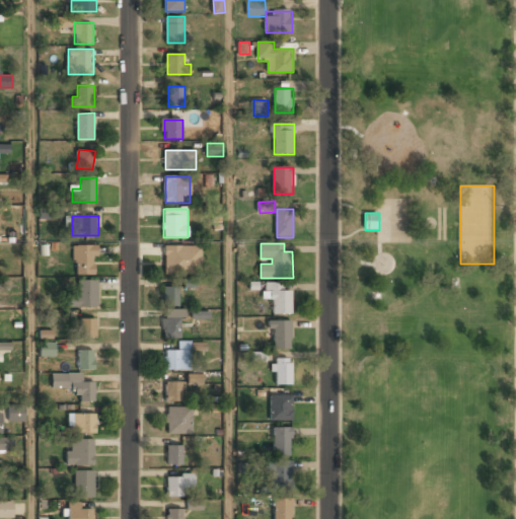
[(96,275),(96,245),(76,245),(76,275),(96,275)]
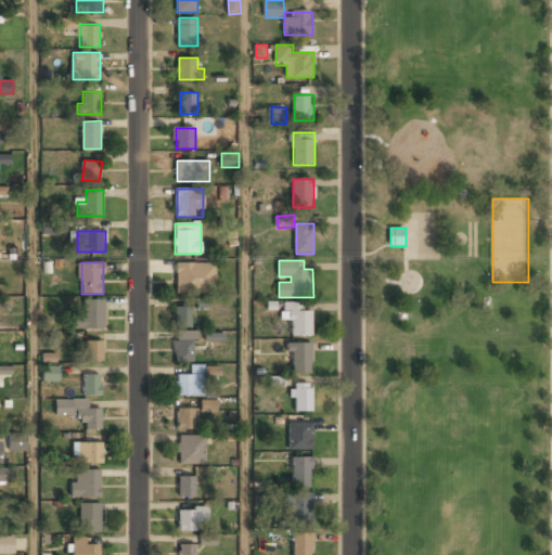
[(177,263),(177,294),(216,294),(216,263),(177,263)]
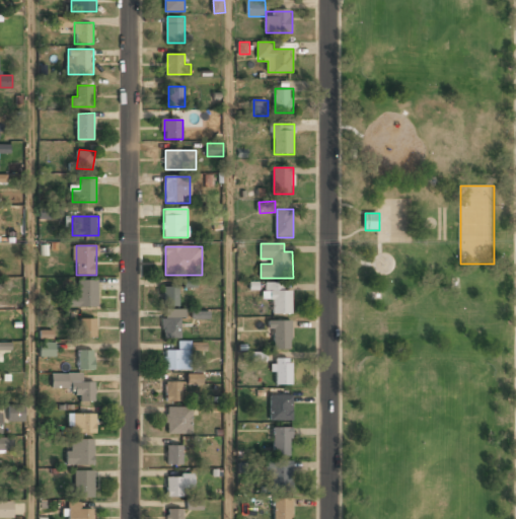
[(99,307),(99,280),(79,280),(79,297),(68,297),(68,307),(99,307)]
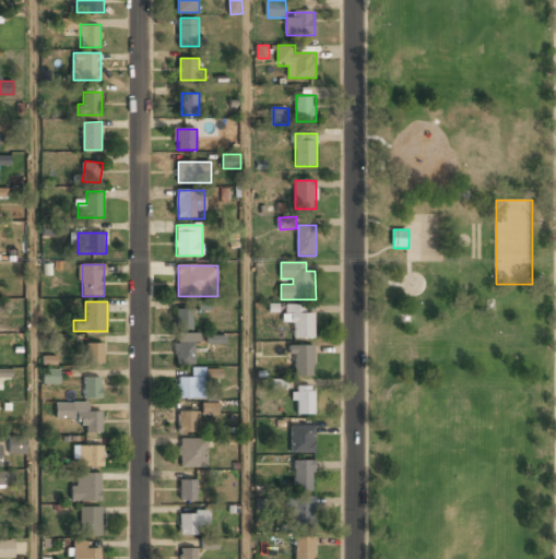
[(316,339),(316,312),(307,312),(307,305),(292,305),(292,339),(316,339)]
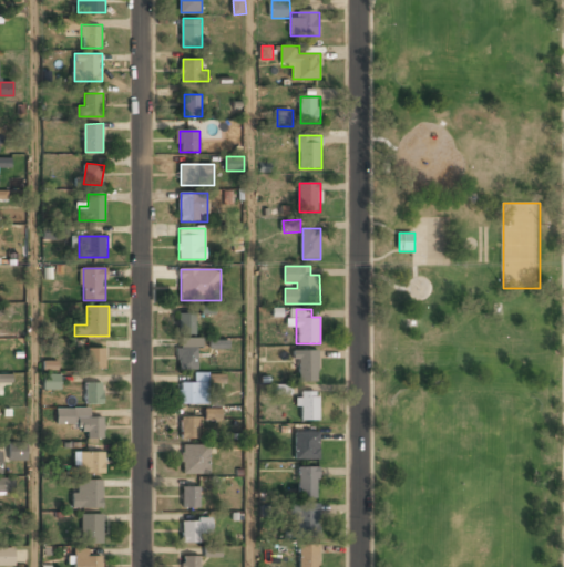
[(198,315),(181,313),(180,333),(197,334),(198,315)]
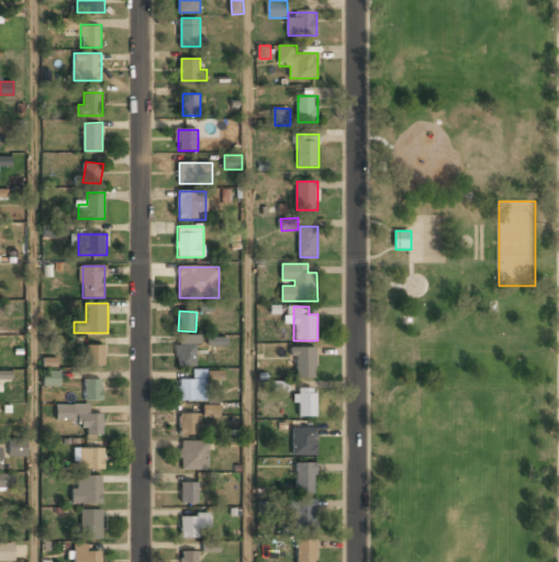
[(178,367),(198,367),(198,335),(178,335),(178,367)]
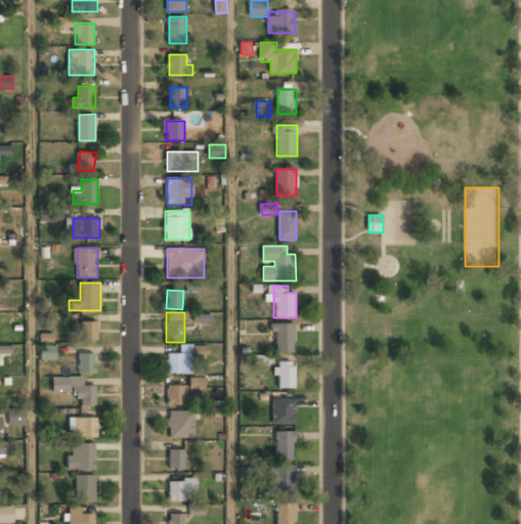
[(214,314),(196,314),(196,321),(213,322),(214,314)]
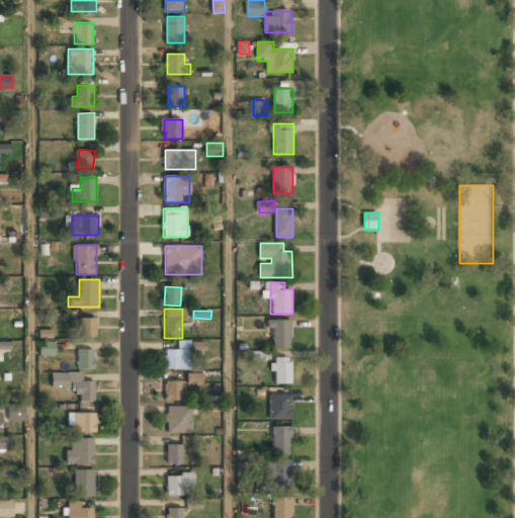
[(98,319),(81,319),(81,338),(98,338),(98,319)]
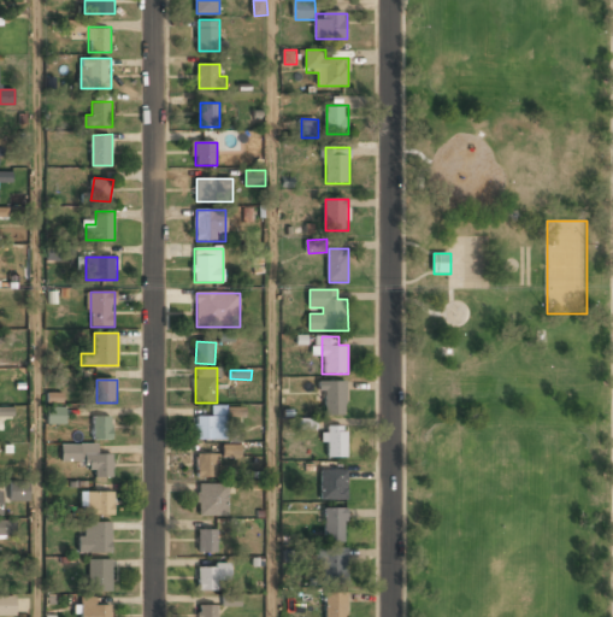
[(325,415),(348,415),(348,381),(325,381),(325,415)]
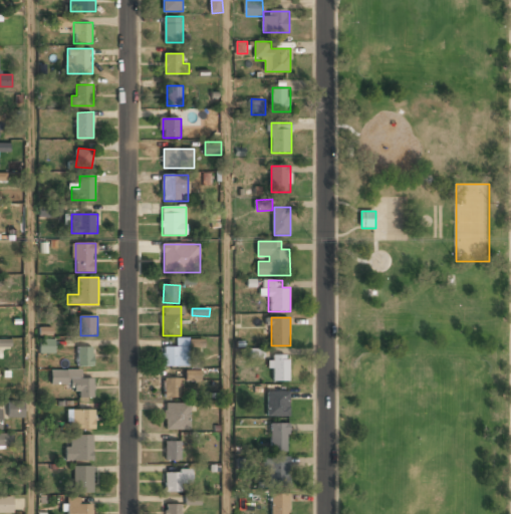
[(57,339),(42,338),(41,353),(56,353),(57,339)]
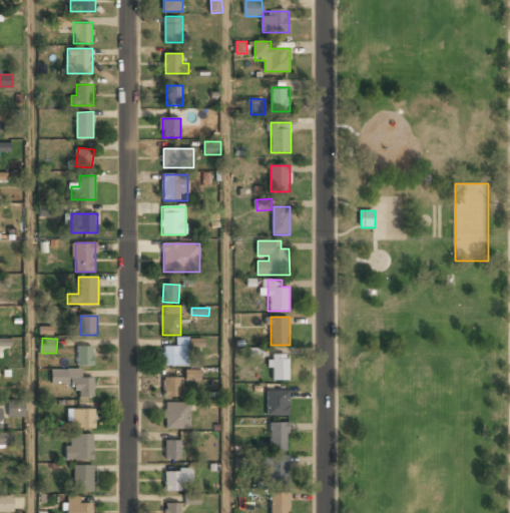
[(189,366),(189,338),(177,338),(177,347),(163,347),(163,366),(189,366)]
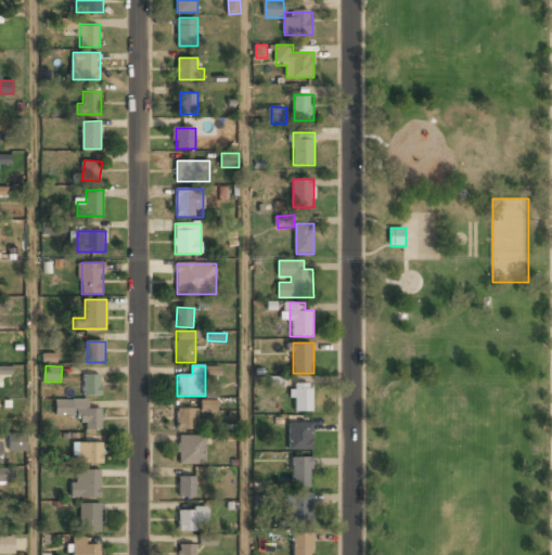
[(85,396),(102,396),(102,375),(85,375),(85,396)]
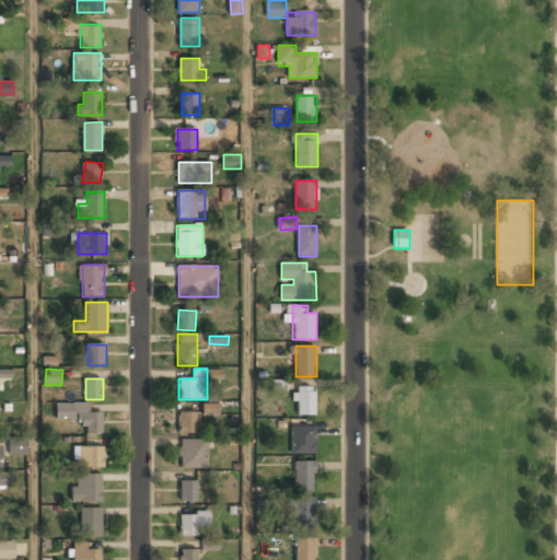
[(316,415),(316,386),(296,386),(296,415),(316,415)]
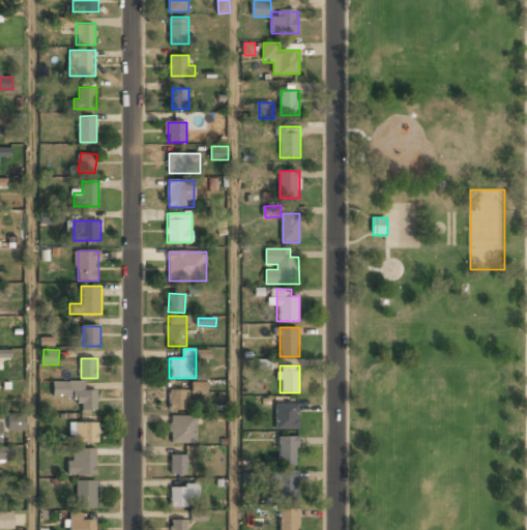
[(209,382),(194,381),(193,392),(209,393),(209,382)]
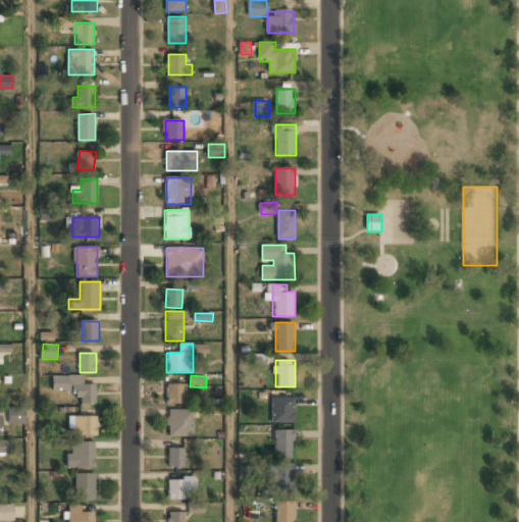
[(74,403),(97,403),(97,384),(74,384),(74,403)]
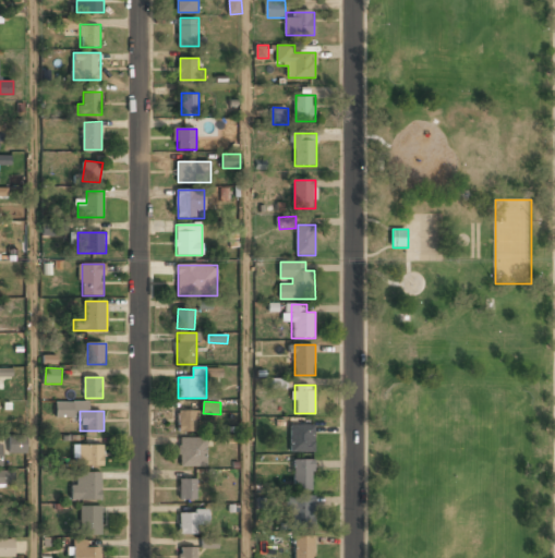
[(197,411),(179,411),(179,431),(197,431),(197,411)]
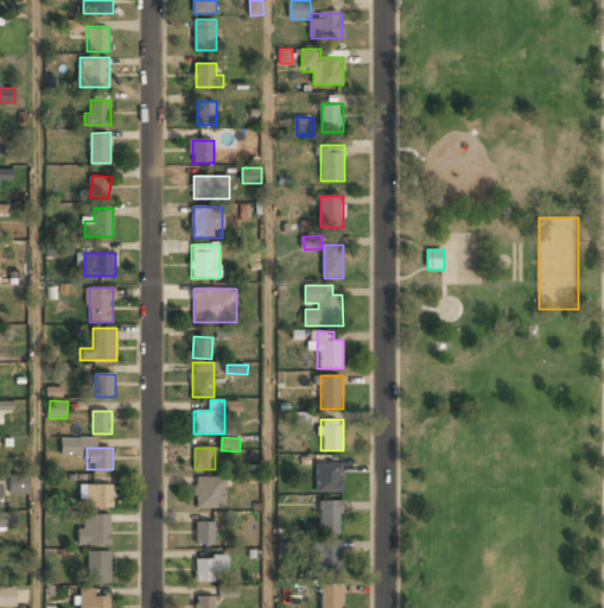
[(318,491),(343,491),(343,461),(318,461),(318,491)]
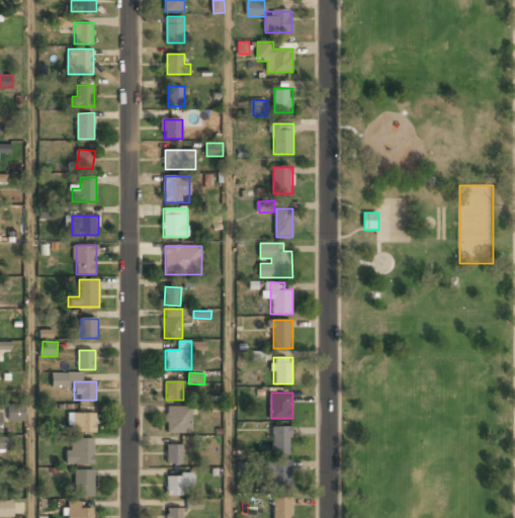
[(168,433),(193,433),(193,406),(168,406),(168,433)]
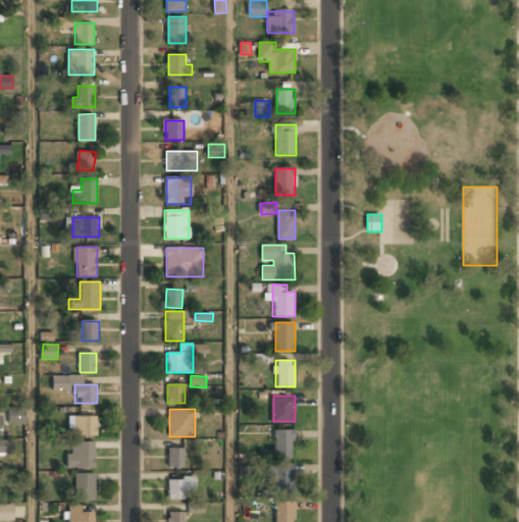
[(27,423),(27,410),(10,410),(10,423),(27,423)]
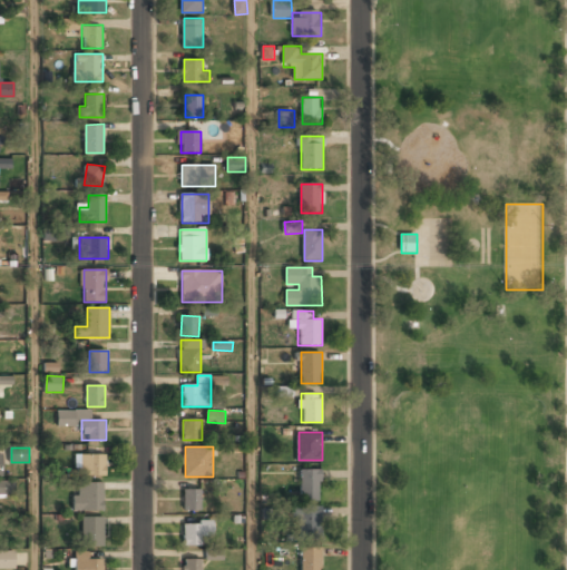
[(107,454),(80,454),(80,474),(107,474),(107,454)]
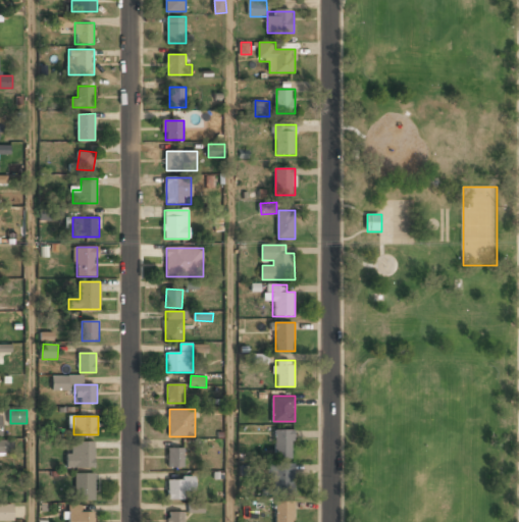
[(275,458),(295,458),(295,429),(275,429),(275,458)]
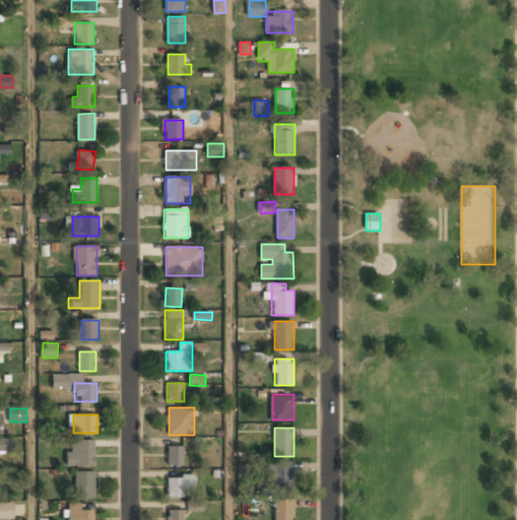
[(0,454),(14,454),(15,439),(0,438),(0,454)]
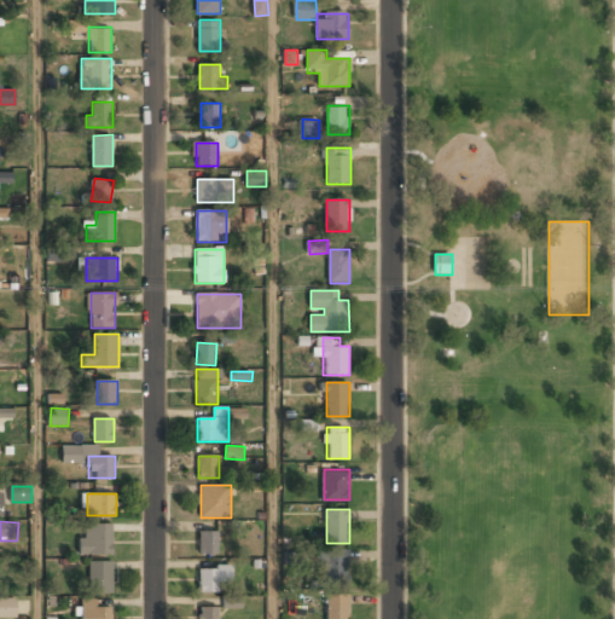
[(114,522),(81,522),(81,553),(114,553),(114,522)]
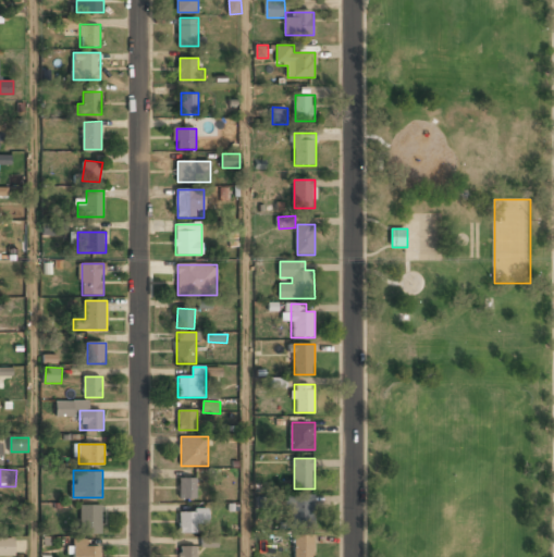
[(181,499),(198,499),(198,478),(181,478),(181,499)]
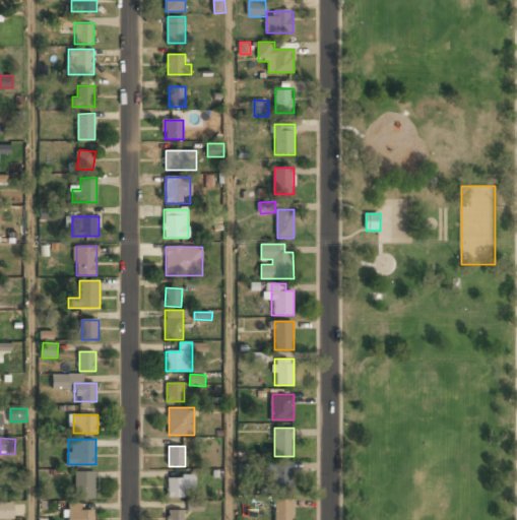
[(274,491),(294,491),(294,462),(274,462),(274,491)]
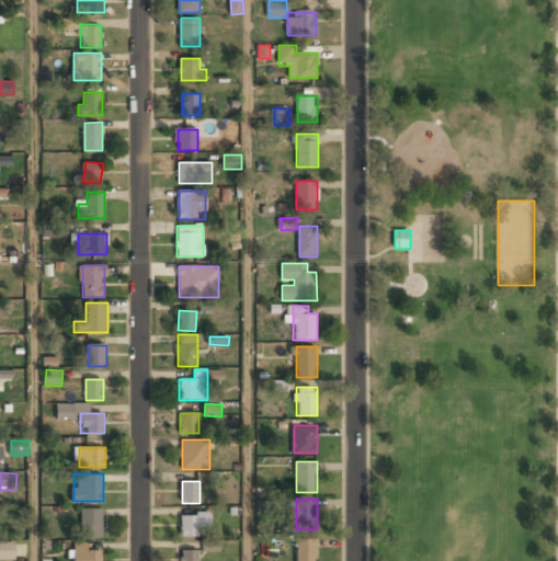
[(103,507),(82,507),(82,537),(103,537),(103,507)]
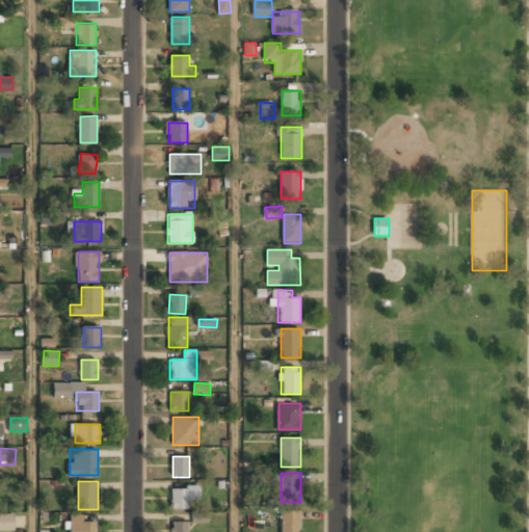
[(173,487),(173,507),(199,507),(199,487),(173,487)]
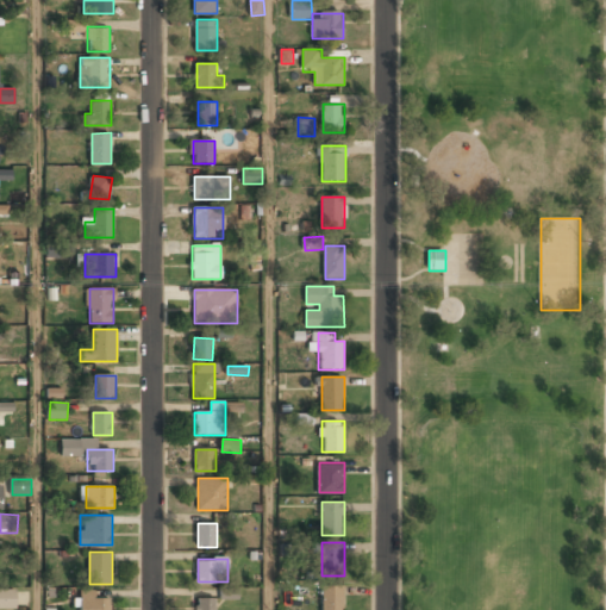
[(323,585),(323,609),(344,609),(344,585),(323,585)]
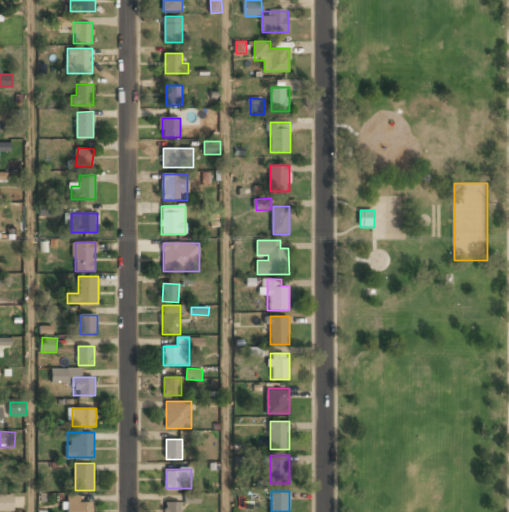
[(202,494),(187,494),(186,503),(202,503),(202,494)]
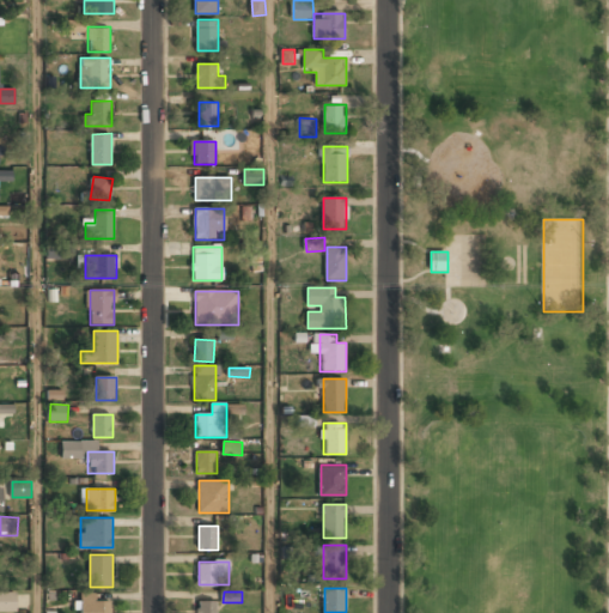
[(83,612),(113,612),(113,601),(97,601),(97,593),(83,593),(83,612)]
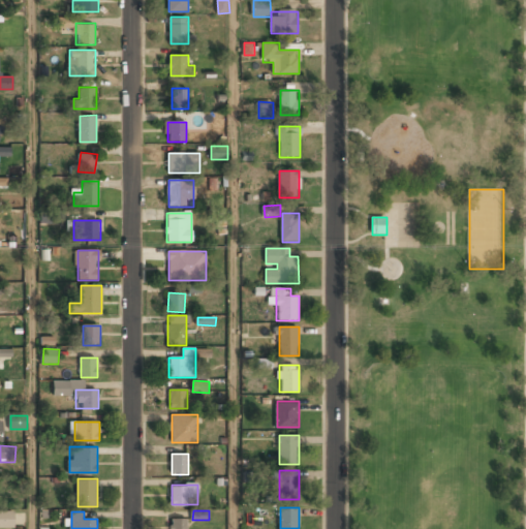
[(0,527),(13,527),(13,512),(0,512),(0,527)]
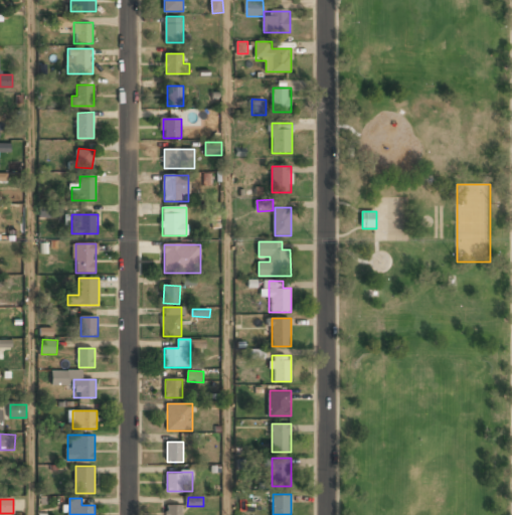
[(167,514),(183,514),(183,505),(167,505),(167,514)]
